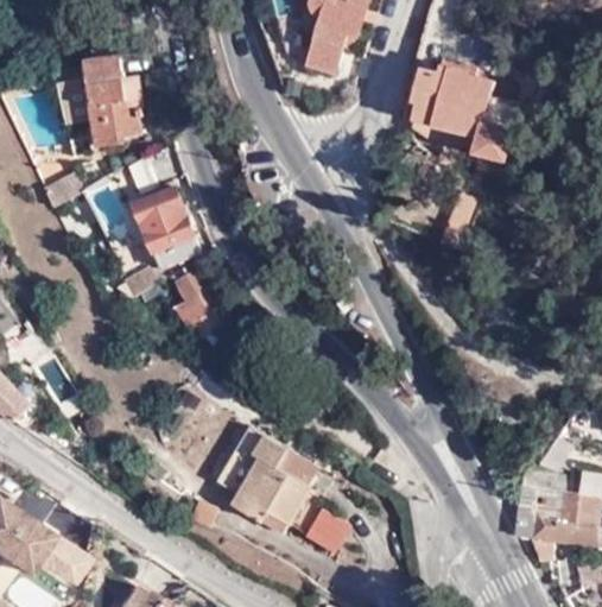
[(306,0),(306,1),(310,13),(318,21),(306,63),(331,71),(342,35),(354,37),(363,0),(306,0)]
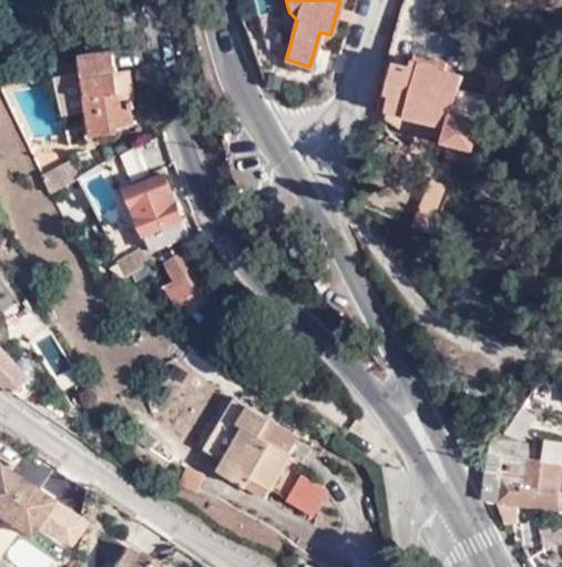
[(109,51),(77,57),(84,100),(80,100),(87,138),(115,133),(114,128),(131,125),(126,101),(118,102),(109,51)]
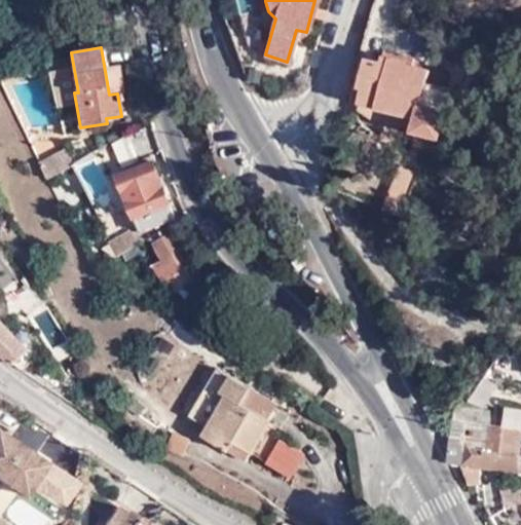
[(445,92),(422,85),(410,83),(414,67),(379,59),(377,65),(362,60),(350,101),(410,117),(407,130),(434,138),(445,92)]
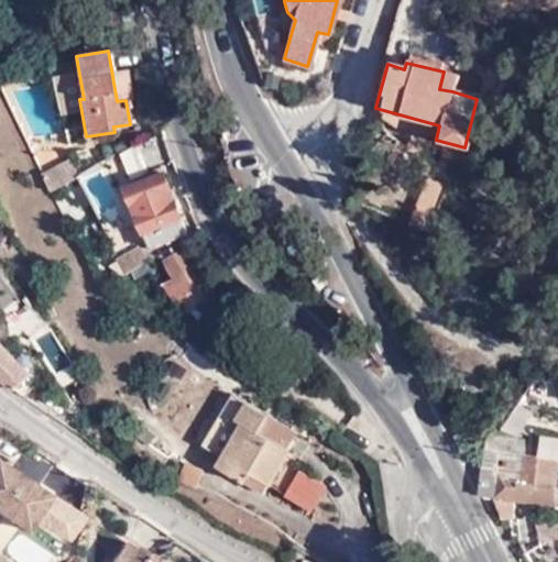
[(439,89),(452,91),(456,75),(444,72),(439,89)]
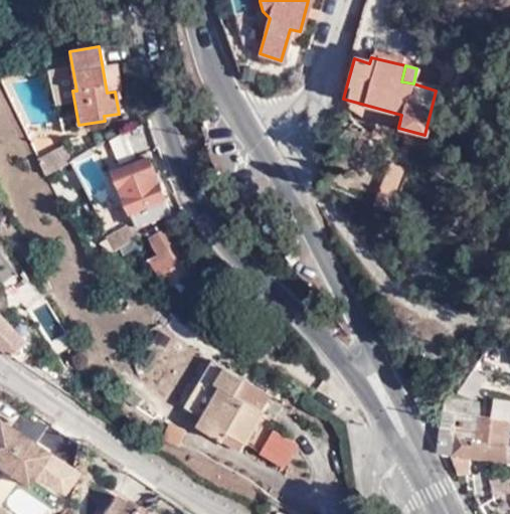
[(63,146),(35,160),(42,175),(66,162),(63,146)]
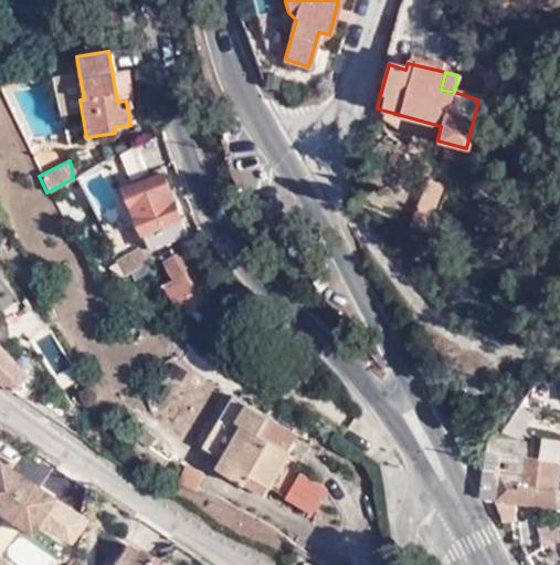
[(182,236),(157,175),(122,189),(146,250),(182,236)]
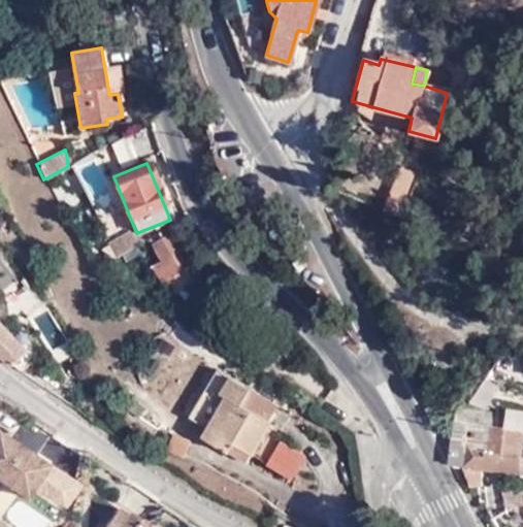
[(170,233),(167,228),(146,240),(149,245),(170,233)]
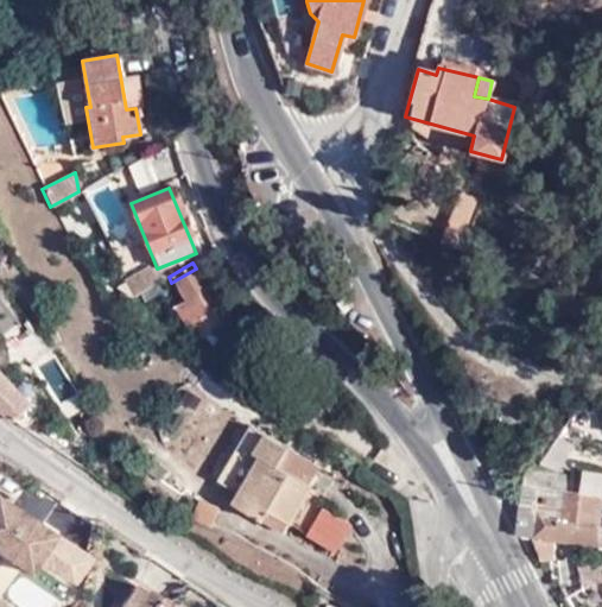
[(120,282),(128,298),(152,285),(141,269),(120,282)]
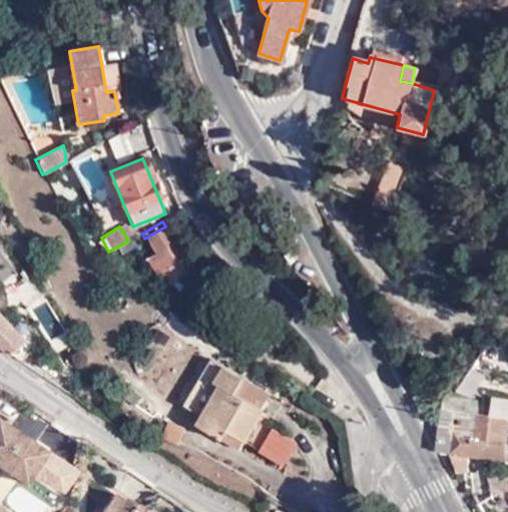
[(175,243),(165,226),(144,238),(154,253),(145,260),(156,278),(184,261),(175,243)]
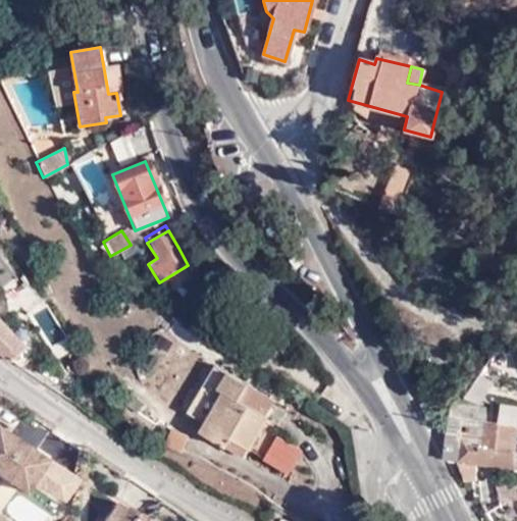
[(187,243),(178,248),(188,265),(197,260),(187,243)]
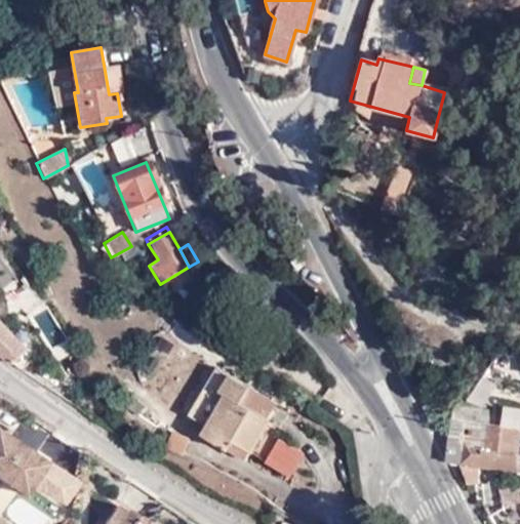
[(189,267),(160,284),(165,292),(194,276),(189,267)]
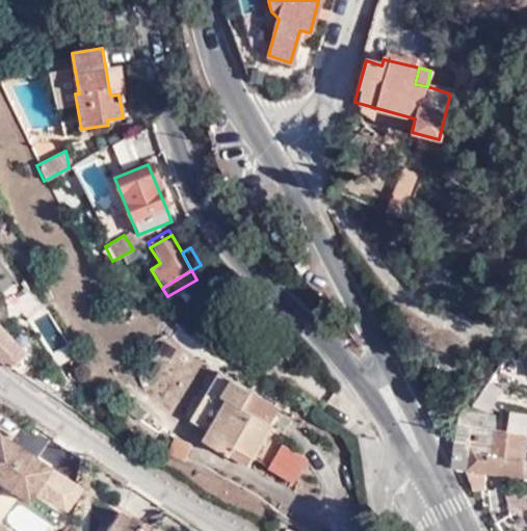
[(0,364),(6,371),(25,354),(0,327),(0,364)]
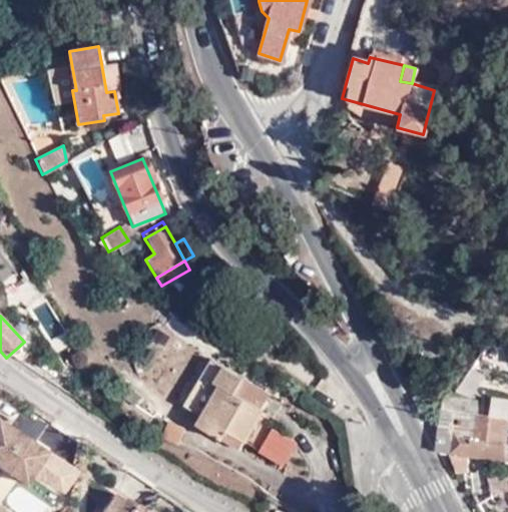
[(260,412),(255,409),(231,394),(240,380),(209,361),(181,406),(198,416),(193,424),(218,439),(223,431),(241,442),(260,412)]
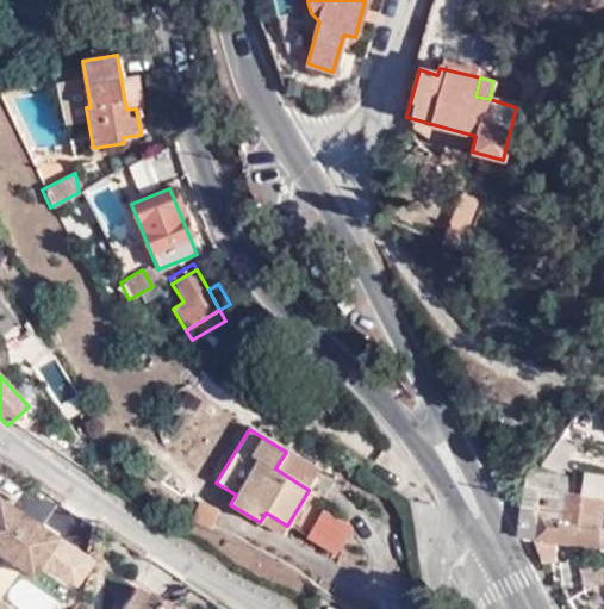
[(275,468),(303,486),(313,468),(286,452),(275,468)]
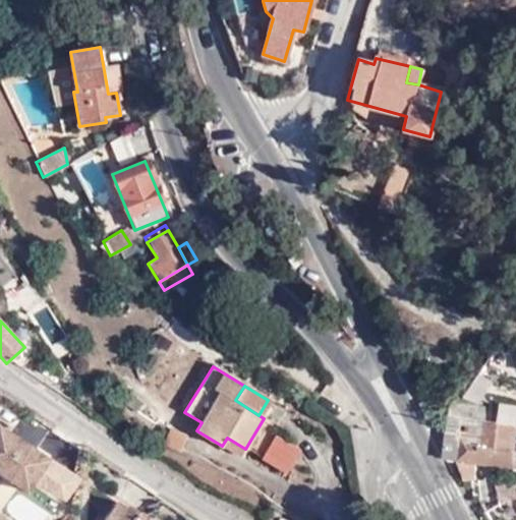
[(134,413),(141,404),(125,392),(118,401),(134,413)]
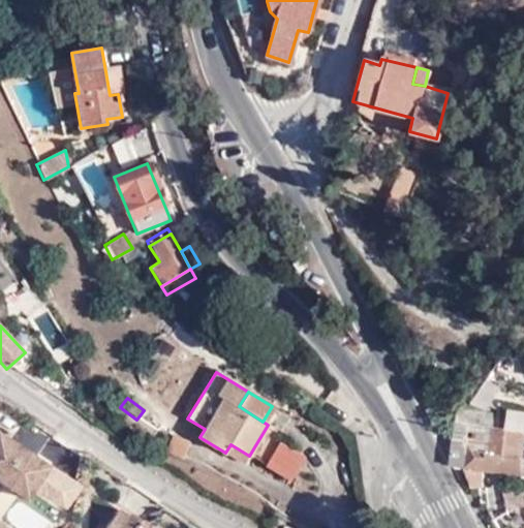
[(462,403),(459,424),(466,425),(464,441),(451,439),(450,439),(447,461),(447,467),(455,468),(481,471),(516,476),(523,432),(513,431),(515,410),(462,403)]
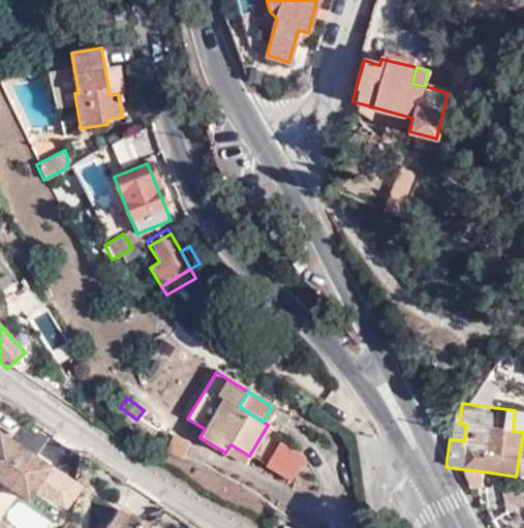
[(523,410),(515,410),(513,431),(523,432),(523,410)]
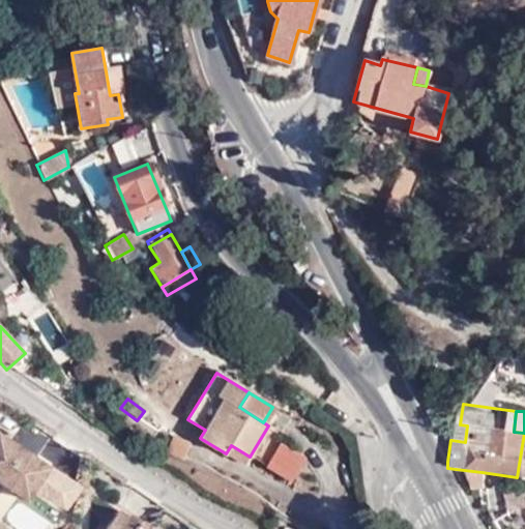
[(451,440),(465,442),(467,425),(460,424),(454,424),(451,440)]
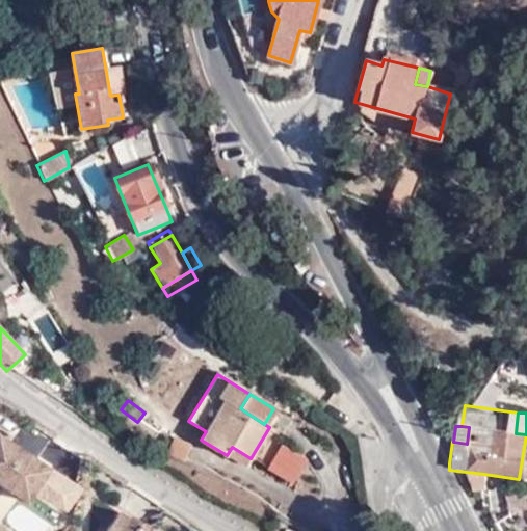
[(26,457),(2,440),(0,443),(0,486),(18,500),(34,476),(20,467),(26,457)]
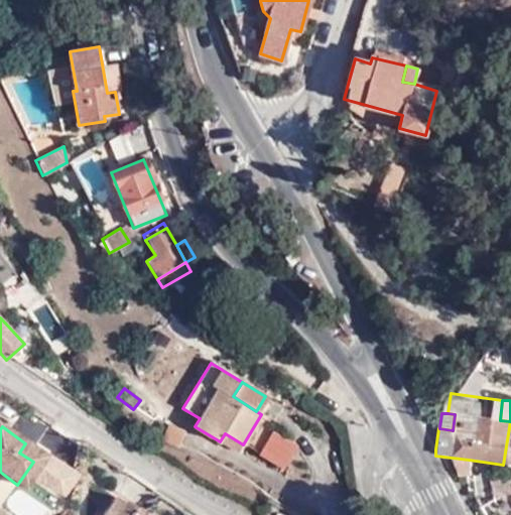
[(280,471),(295,446),(272,432),(257,457),(280,471)]
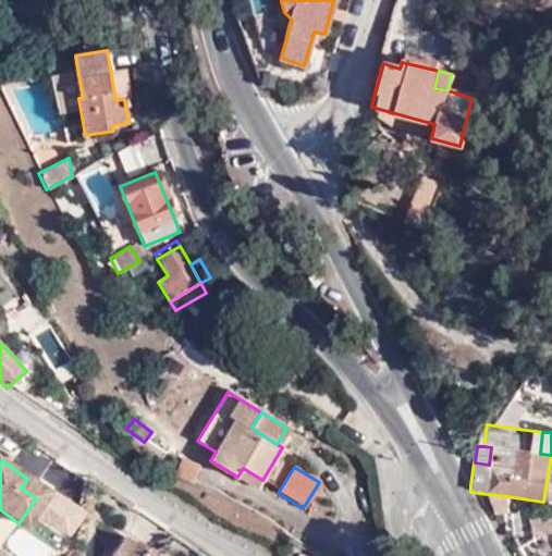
[(257,489),(262,480),(243,468),(237,477),(257,489)]
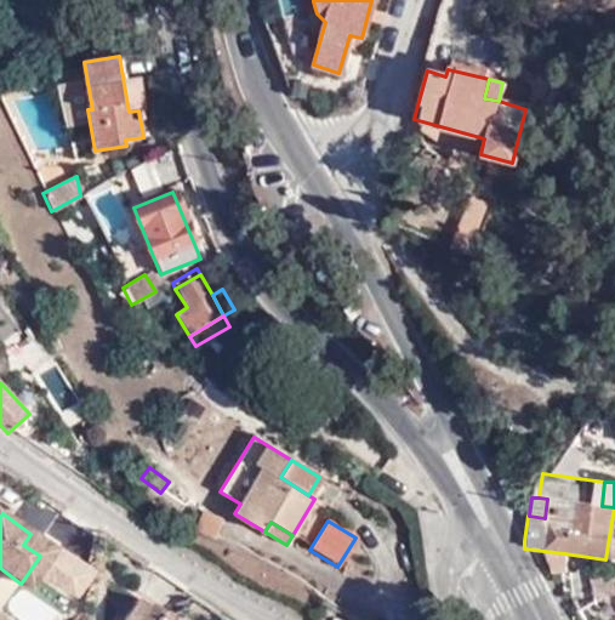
[(47,546),(30,534),(23,545),(40,556),(47,546)]
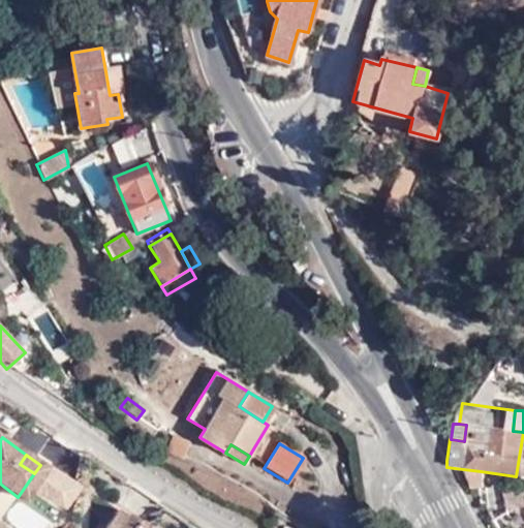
[(481,471),(455,468),(459,488),(460,489),(480,490),(481,471)]
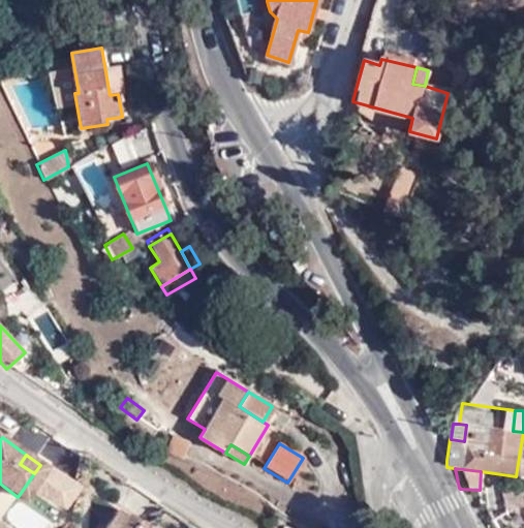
[(134,527),(109,509),(95,527),(134,527)]
